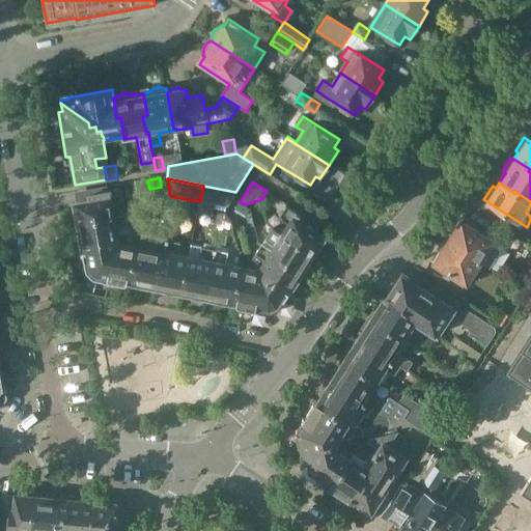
[(235,192),(203,186),(200,201),(201,201),(212,203),(227,205),(235,192)]
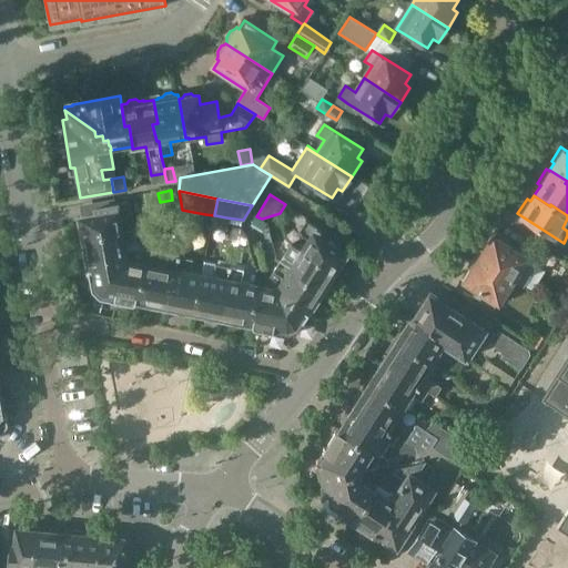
[(172,200),(160,202),(161,212),(174,210),(172,200)]
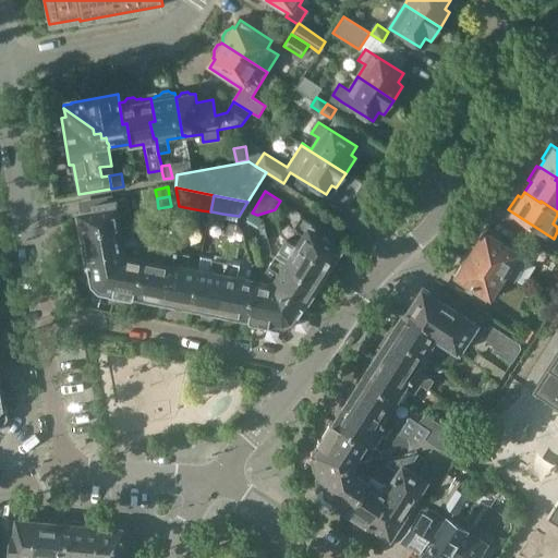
[(79,217),(82,235),(136,225),(132,198),(93,205),(93,211),(80,214),(79,217)]
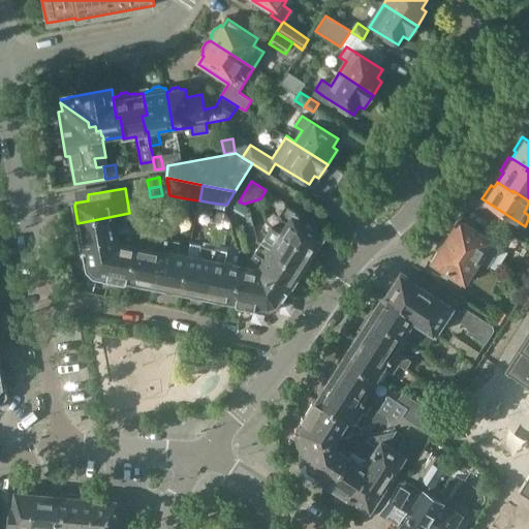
[(276,196),(266,190),(260,198),(272,205),(276,196)]
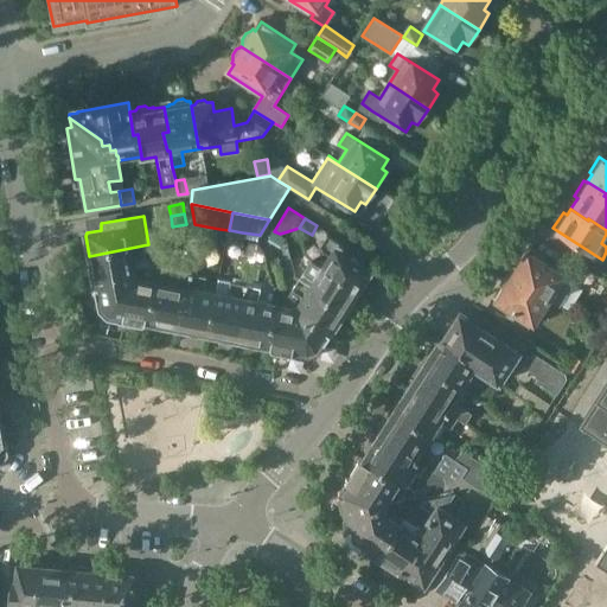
[(204,235),(203,246),(216,248),(219,229),(206,227),(204,235)]
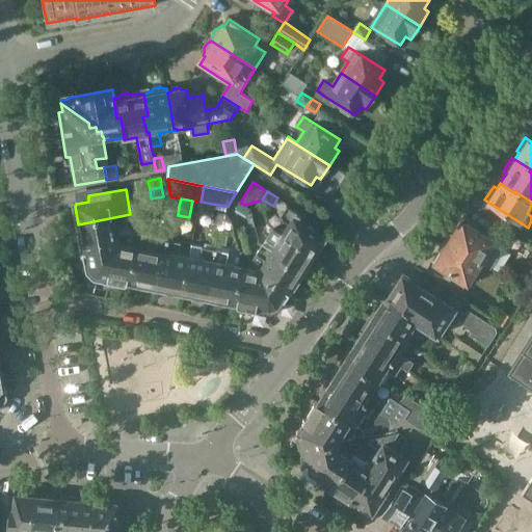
[(212,204),(202,202),(198,214),(210,216),(212,204)]
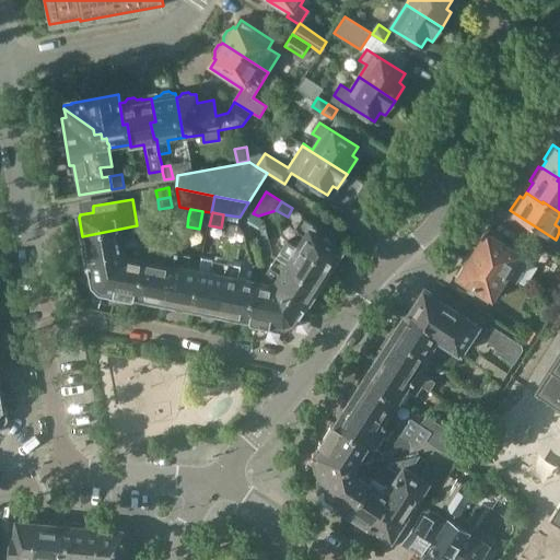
[(248,221),(259,228),(264,219),(258,216),(253,213),(248,221)]
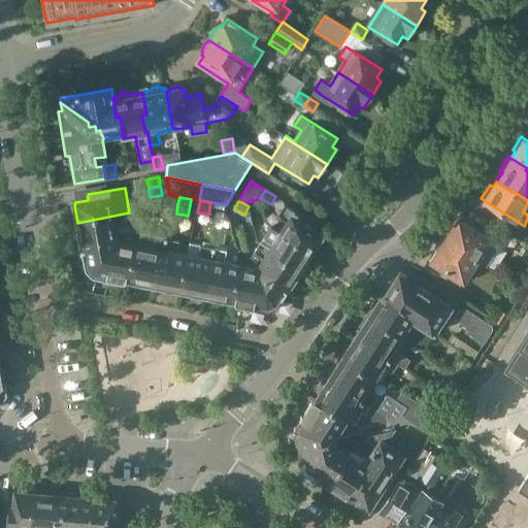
[(177,204),(169,202),(166,215),(175,216),(176,213),(177,204)]
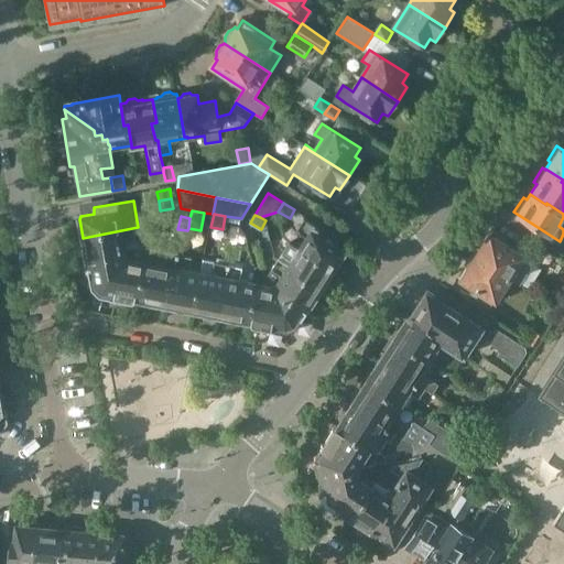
[(301,240),(296,247),(333,270),(345,252),(334,245),(336,239),(304,219),(294,236),(301,240)]
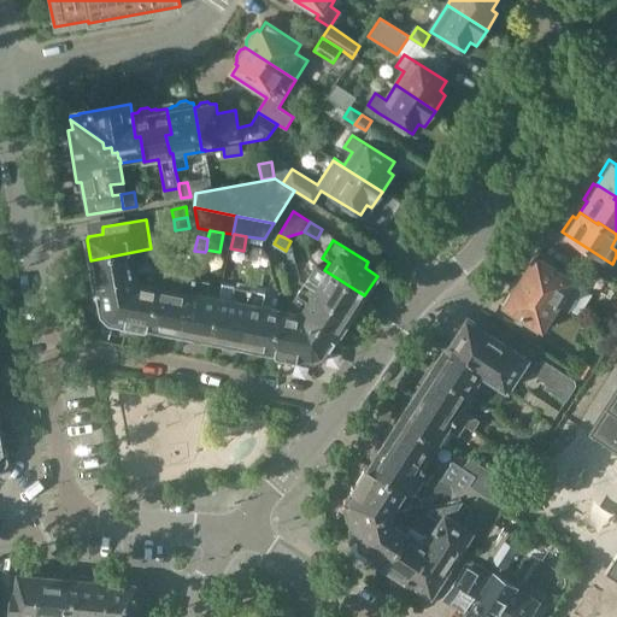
[(250,247),(247,262),(257,263),(259,250),(250,247)]
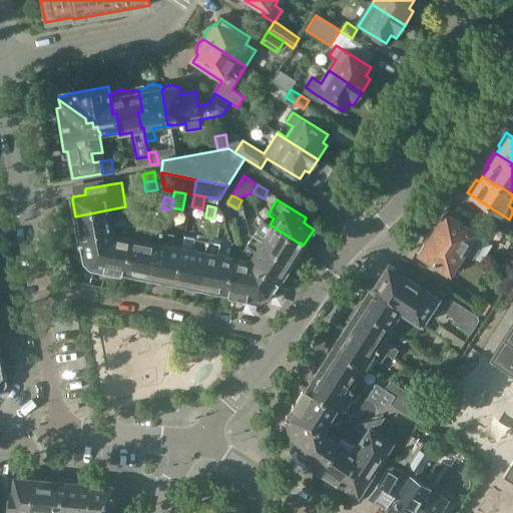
[(75,216),(80,244),(99,240),(97,232),(114,229),(114,228),(123,226),(127,223),(126,223),(115,226),(114,219),(127,217),(125,206),(75,216)]
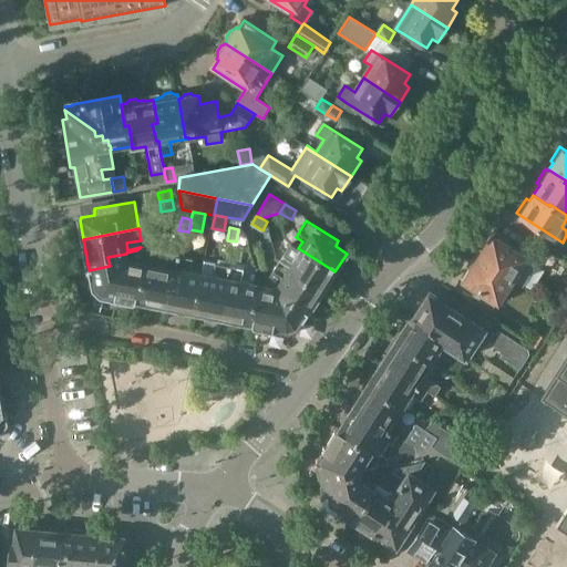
[(507,239),(494,232),(477,257),(513,279),(522,286),(536,264),(505,244),(507,239)]
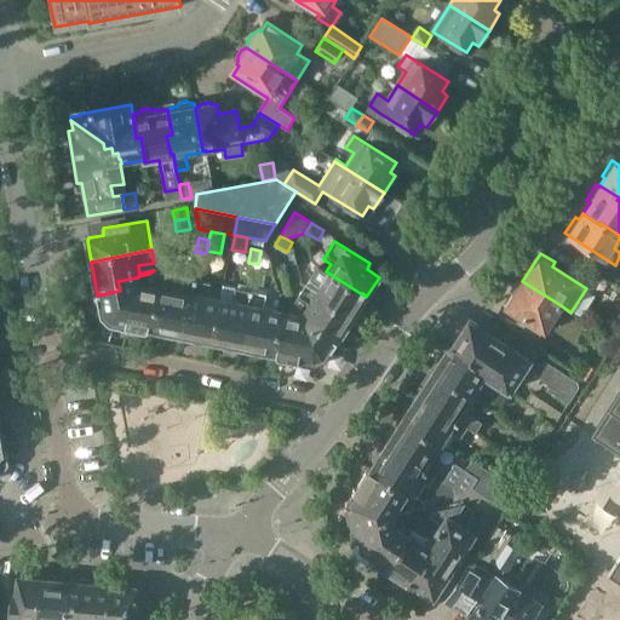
[(326,271),(319,267),(313,276),(306,286),(336,305),(334,306),(352,319),(366,297),(326,271)]
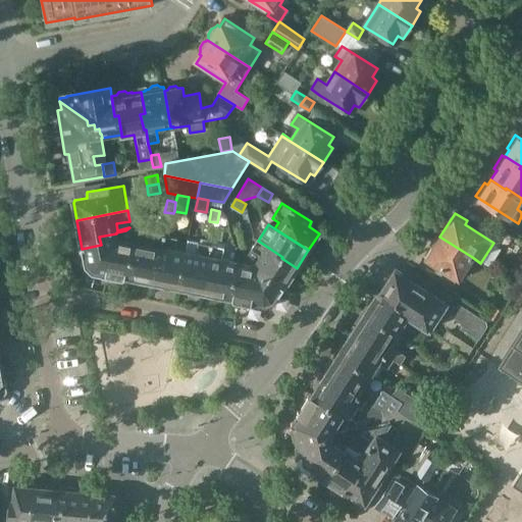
[(140,231),(129,227),(125,230),(116,232),(116,233),(99,237),(101,245),(82,249),(85,266),(92,273),(106,276),(105,278),(107,279),(108,276),(109,277),(109,276),(121,279),(124,276),(128,277),(140,231)]
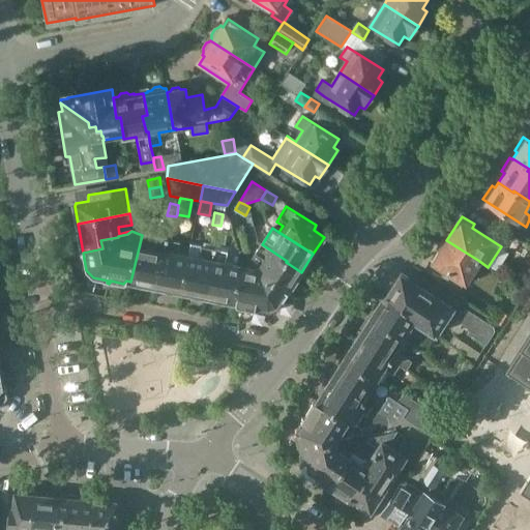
[(130,282),(153,287),(156,266),(160,267),(167,240),(167,239),(142,233),(142,235),(130,282)]
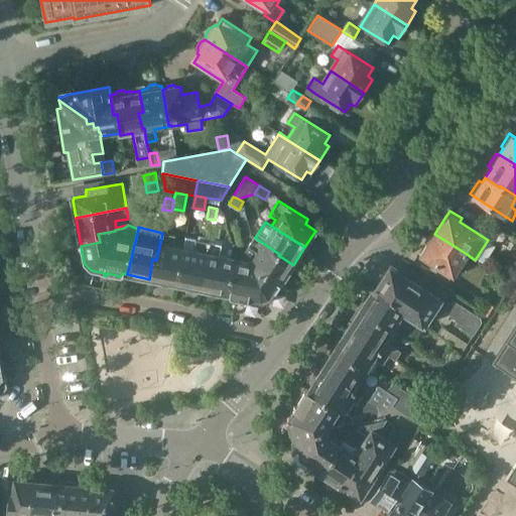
[(152,259),(149,279),(175,284),(184,247),(173,245),(175,237),(162,234),(156,260),(152,259)]
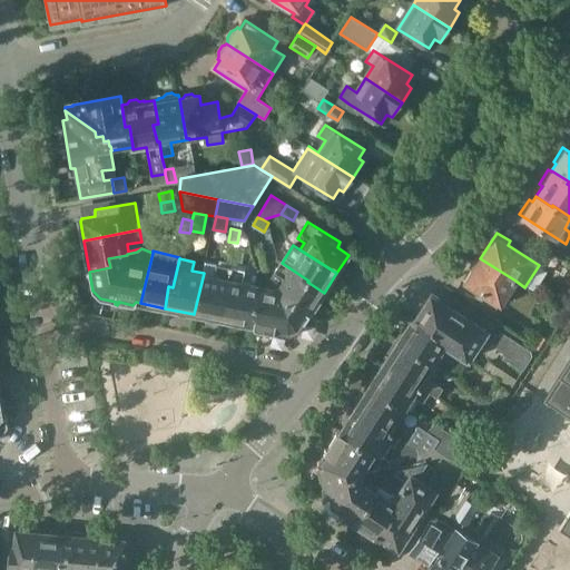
[(480,258),(462,285),(475,294),(478,290),(500,304),(516,281),(480,258)]
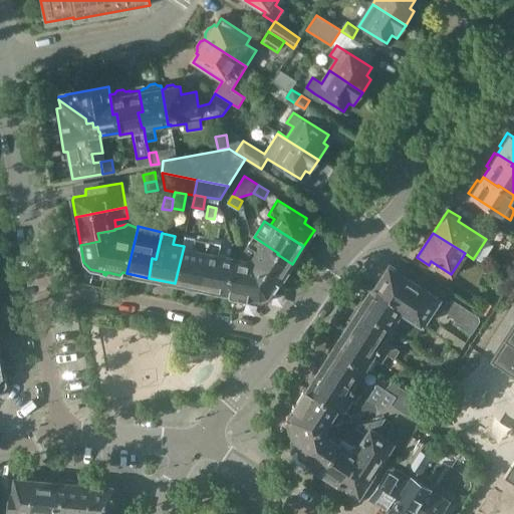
[(280,283),(292,264),(277,254),(278,253),(254,237),(243,253),(267,269),(264,273),(279,283),(280,282),(280,283)]
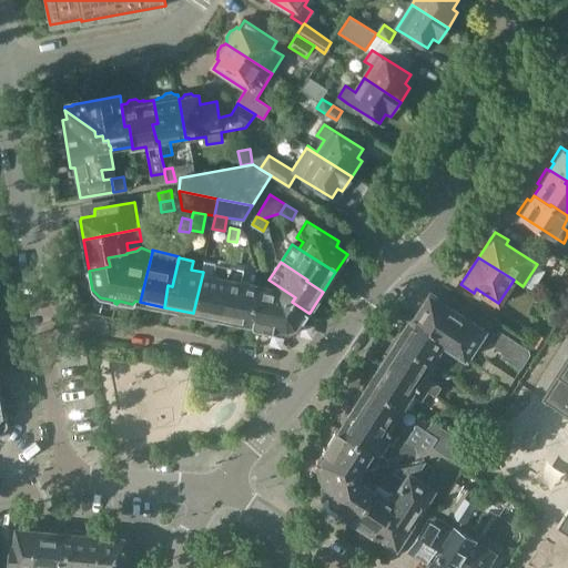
[(193,313),(225,320),(229,297),(225,296),(230,267),(231,267),(217,265),(215,274),(203,272),(193,313)]
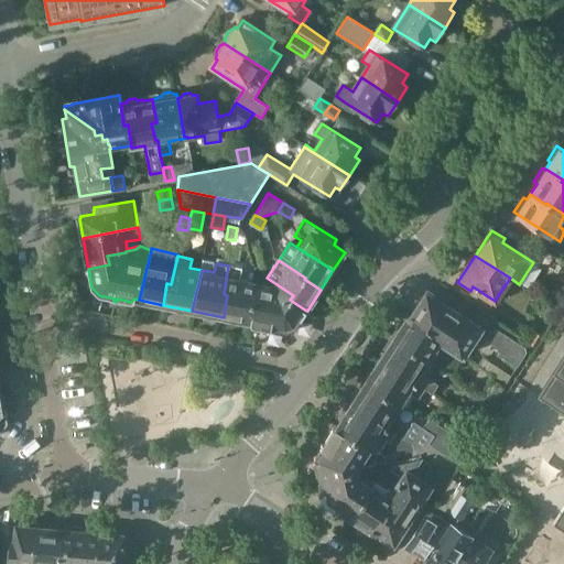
[(242,269),(229,266),(228,266),(224,294),(227,295),(224,317),(248,322),(256,281),(240,279),(242,269)]
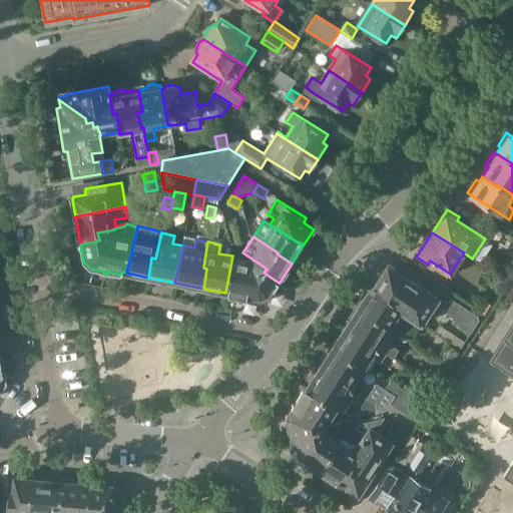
[(269,299),(279,283),(264,273),(267,269),(242,252),(239,258),(232,255),(225,293),(228,294),(230,297),(241,299),(241,300),(243,300),(242,302),(244,302),(245,300),(260,303),(269,299)]
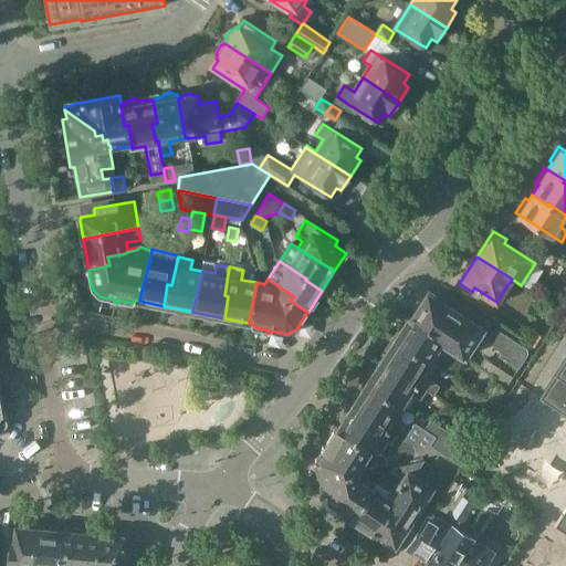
[(429,293),(413,316),(452,342),(449,346),(465,357),(484,328),(429,293)]
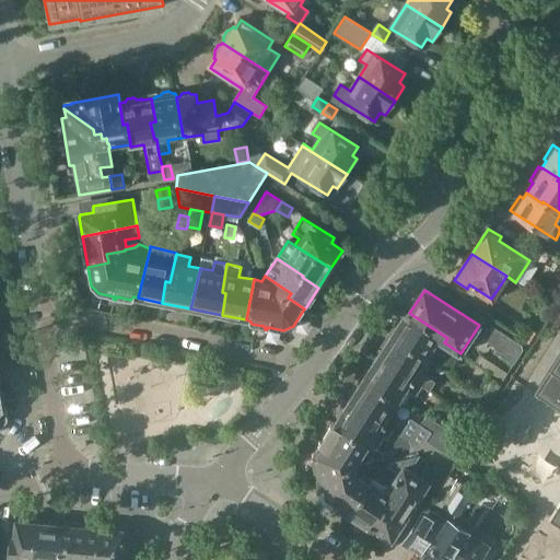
[(398,322),(391,334),(427,358),(428,357),(435,343),(457,358),(461,353),(444,342),(447,338),(409,313),(407,312),(400,323),(398,322)]
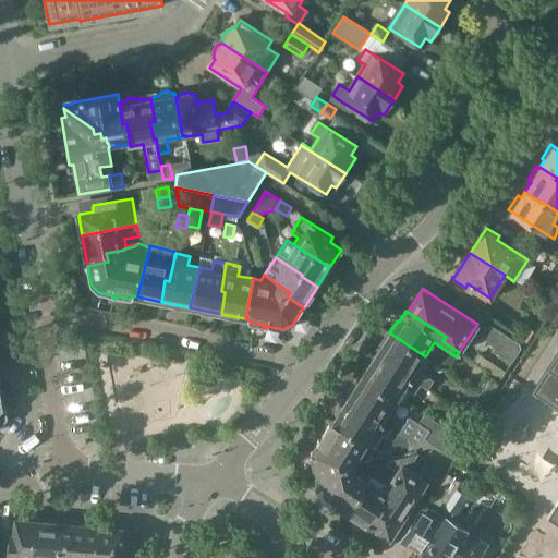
[(493,351),(511,363),(521,349),(520,344),(493,327),(492,326),(493,326),(492,325),(490,325),(480,331),(489,344),(495,348),(493,351)]
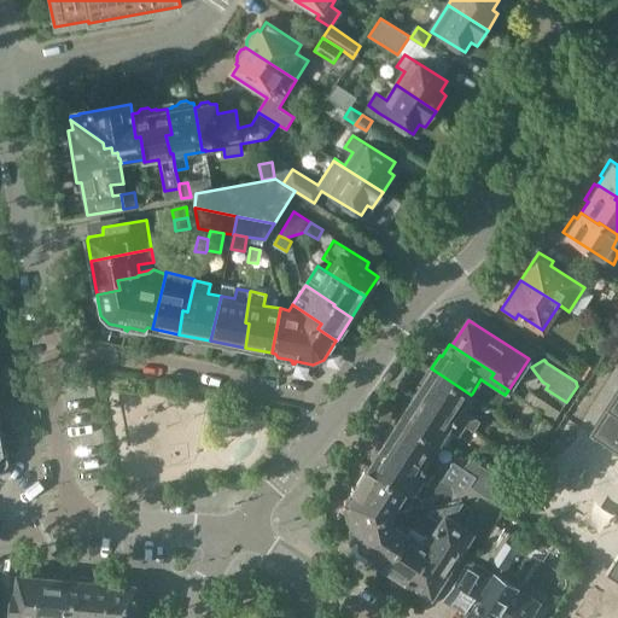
[(586,363),(578,375),(588,382),(595,369),(586,363)]
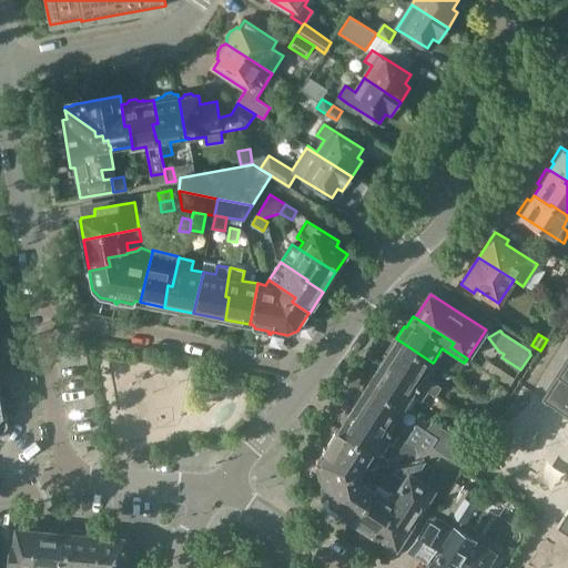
[(440,366),(434,362),(433,363),(396,338),(387,351),(391,353),(383,365),(403,377),(405,374),(418,383),(418,384),(430,393),(436,396),(442,386),(432,379),(440,366)]
